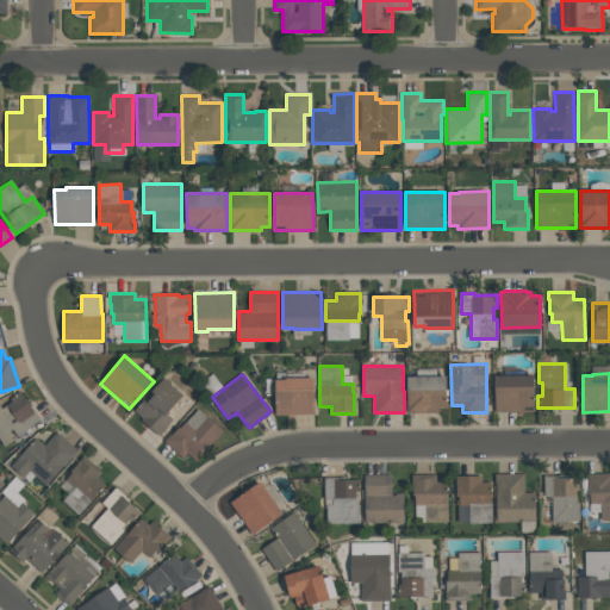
[(446,408),(437,408),(437,414),(408,414),(408,375),(446,375),(446,408)]
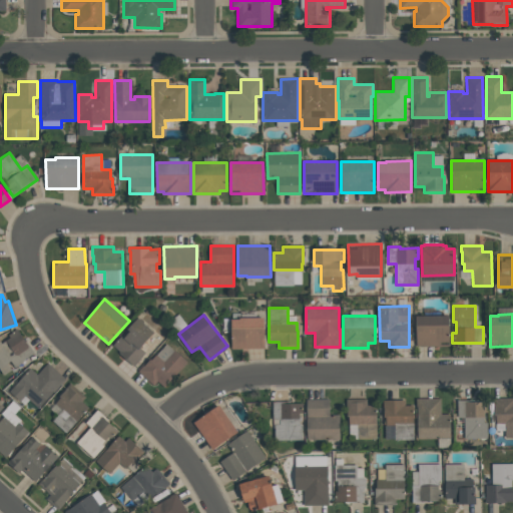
[(416,346),(416,316),(449,316),(449,346),(416,346)]
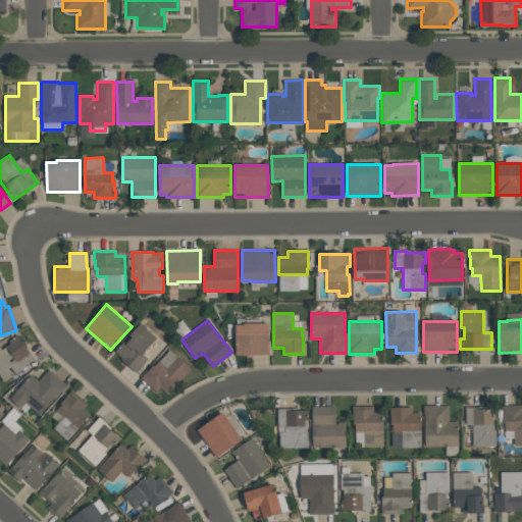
[(158,337),(144,354),(149,358),(137,372),(121,359),(122,358),(115,351),(123,342),(125,344),(132,336),(129,334),(141,322),(158,337)]
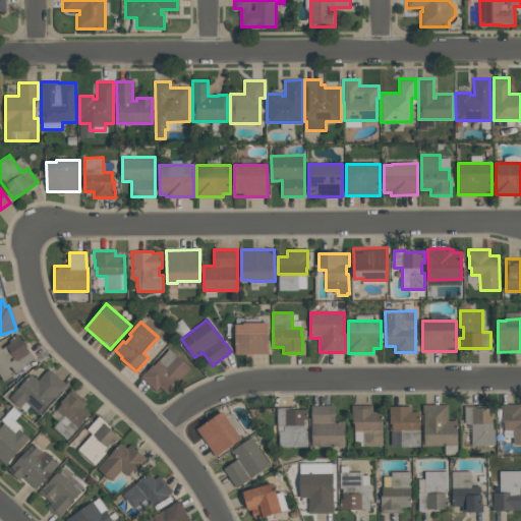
[(235,354),(235,324),(243,324),(243,323),(268,323),(268,354),(235,354)]
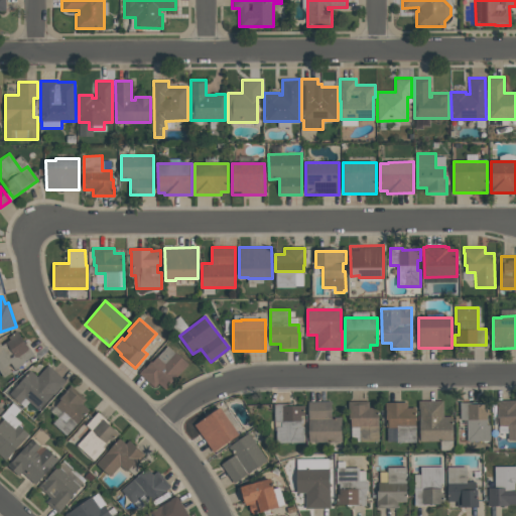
[(0,372),(0,342),(2,345),(10,339),(8,337),(17,330),(28,347),(29,346),(34,355),(22,363),(23,364),(15,369),(10,363),(7,365),(11,372),(3,377),(0,372)]
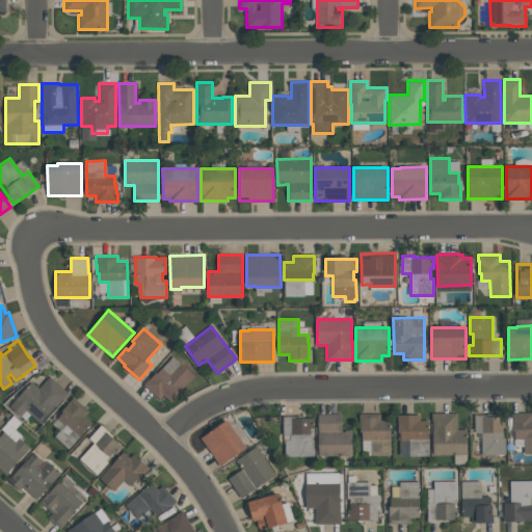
[(163,395),(159,399),(143,386),(156,372),(157,373),(173,355),(194,375),(170,401),(163,395)]
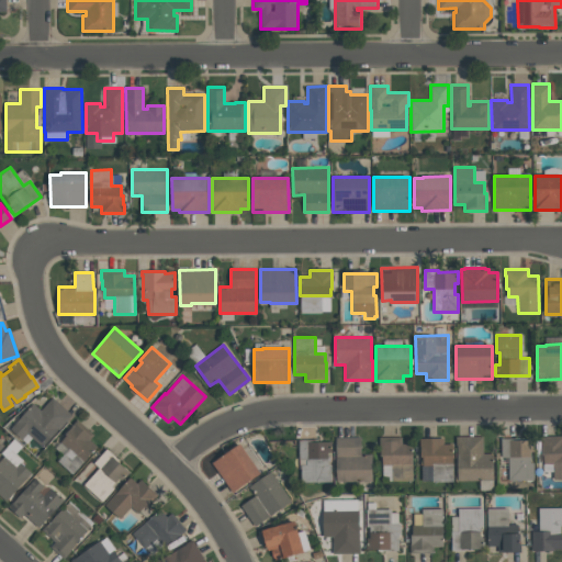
[(10,429),(33,404),(41,411),(52,398),(71,415),(42,447),(27,434),(22,440),(10,429)]
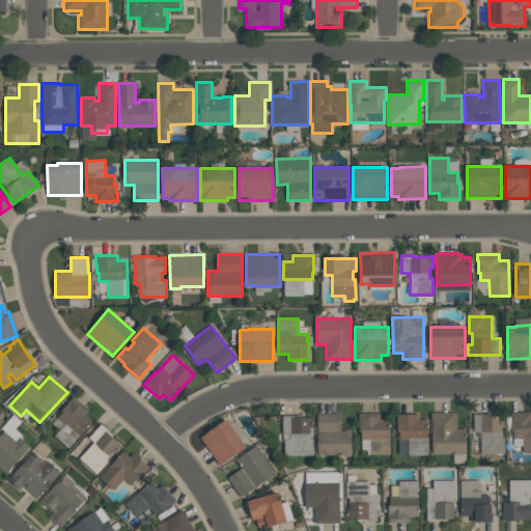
[(54,436),(64,423),(57,417),(62,412),(60,410),(73,396),(88,411),(84,415),(91,421),(68,447),(54,436)]
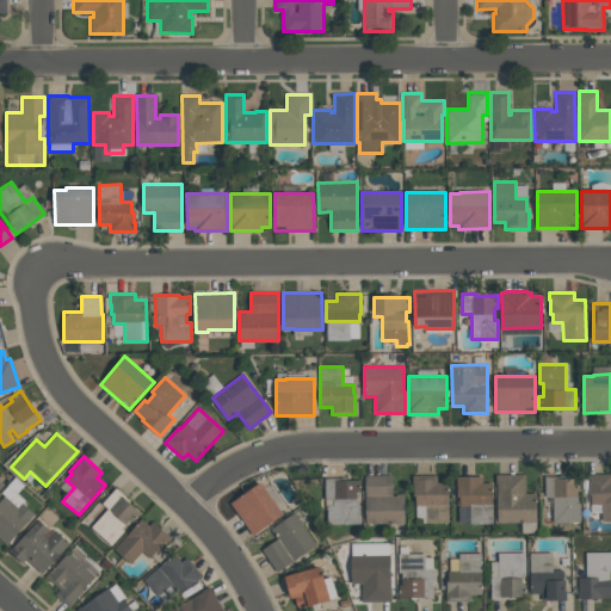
[(588,473),(610,473),(610,520),(602,520),(602,503),(591,503),(591,495),(588,495),(588,473)]
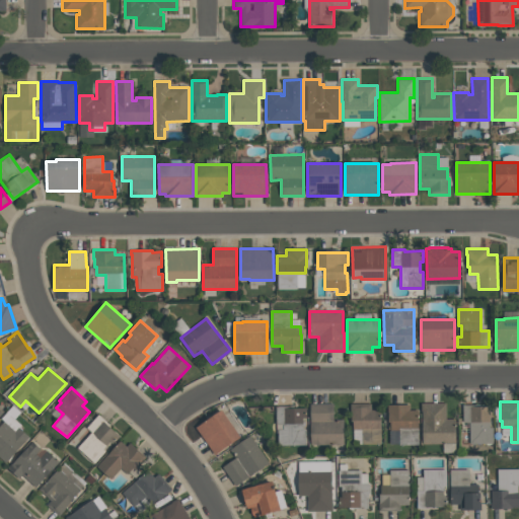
[(455,443),(422,444),(422,403),(446,402),(446,419),(455,419),(455,443)]
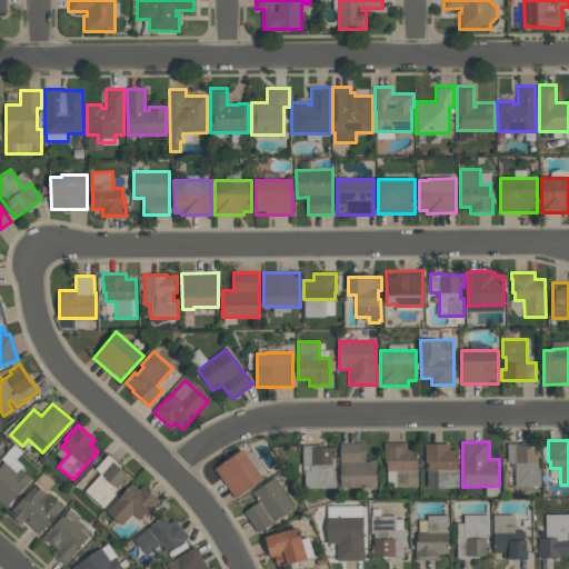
[(365,442),(366,460),(377,459),(377,488),(340,488),(340,442),(365,442)]
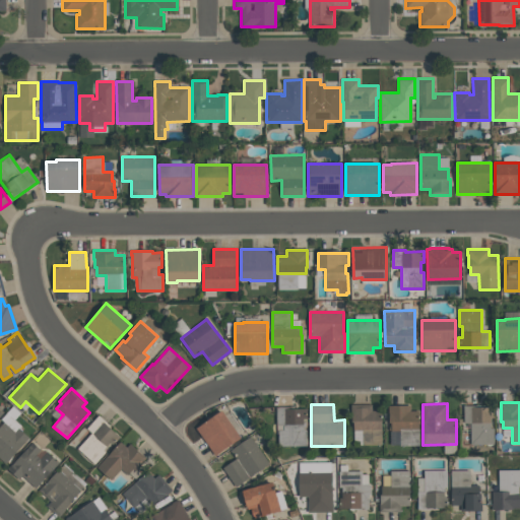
[(382,445),(363,445),(363,430),(353,430),(353,423),(351,423),(351,404),(372,404),(372,410),(382,410),(382,445)]
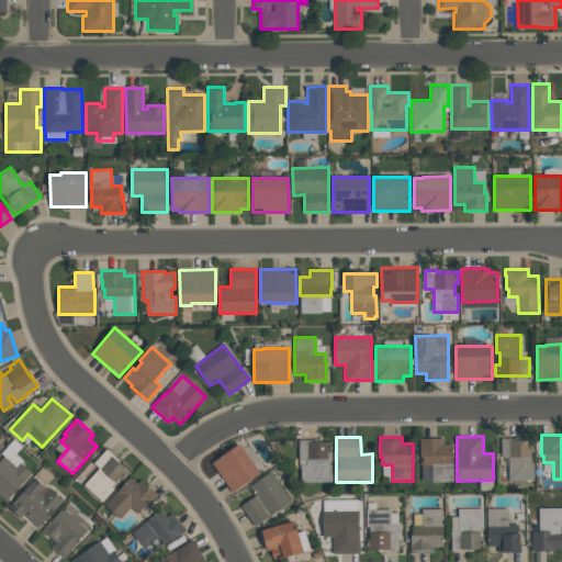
[(452,481),(433,482),(433,465),(419,465),(419,438),(444,438),(444,444),(452,444),(452,481)]
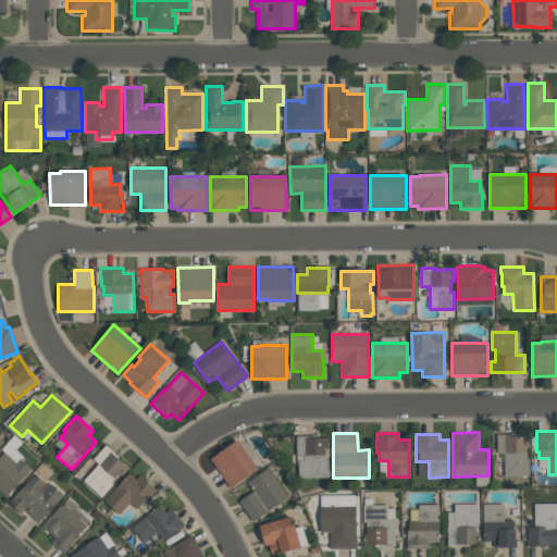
[(496,454),(496,434),(508,434),(508,435),(529,435),(529,447),(525,447),(525,458),(529,458),(529,475),(504,477),(504,454),(496,454)]
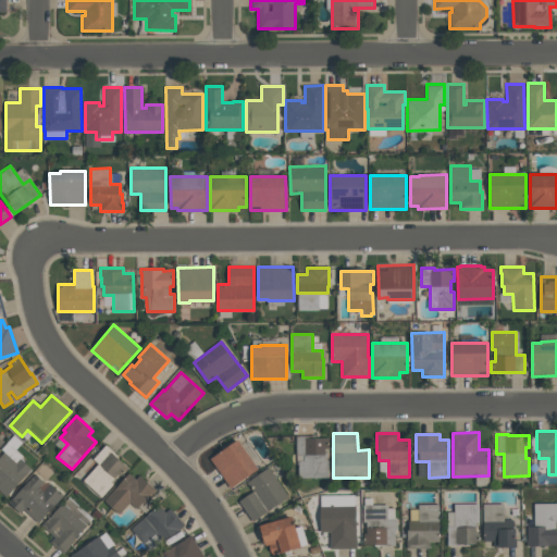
[(296,436),(307,435),(307,437),(329,437),(329,448),(324,448),(324,460),(327,460),(329,478),(298,478),(298,460),(304,460),(304,455),(296,455),(296,436)]
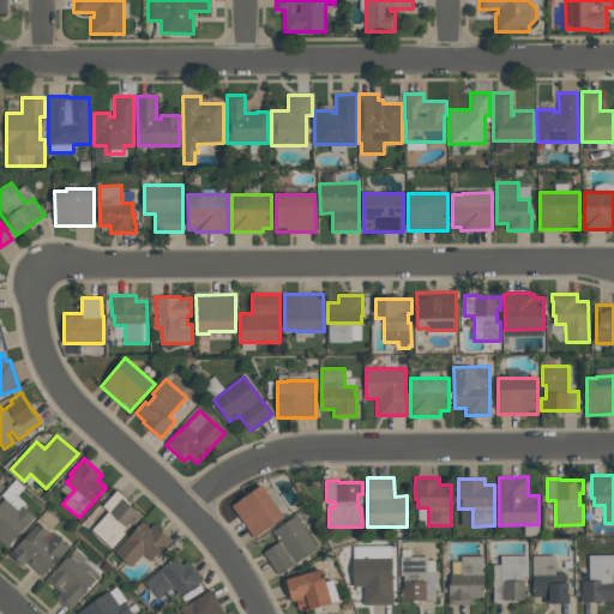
[(230,506),(262,485),(284,516),(253,539),(230,506)]
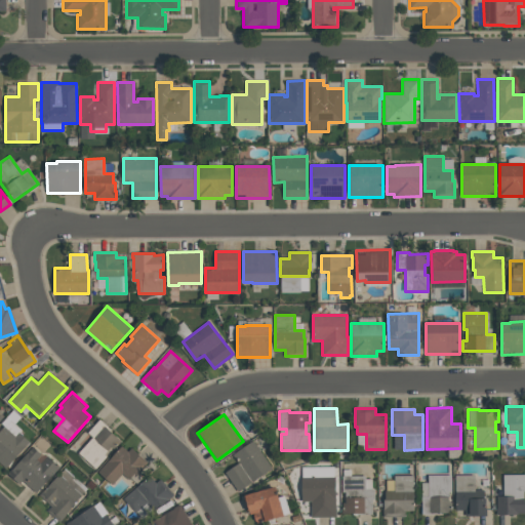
[(87,433),(99,419),(110,430),(121,441),(114,449),(111,446),(104,454),(107,456),(95,469),(78,452),(92,437),(87,433)]
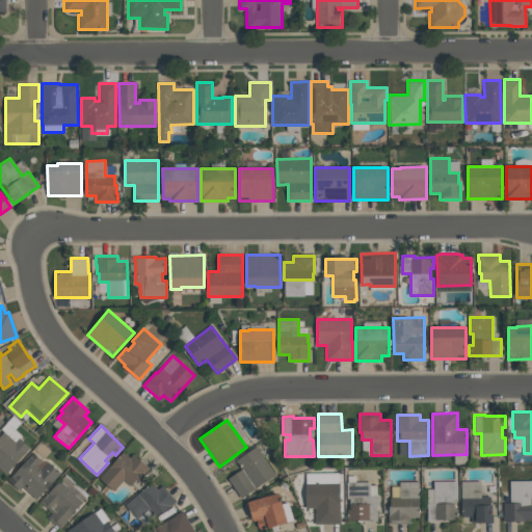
[(6,474),(0,469),(0,435),(4,431),(16,441),(19,436),(30,447),(6,474)]
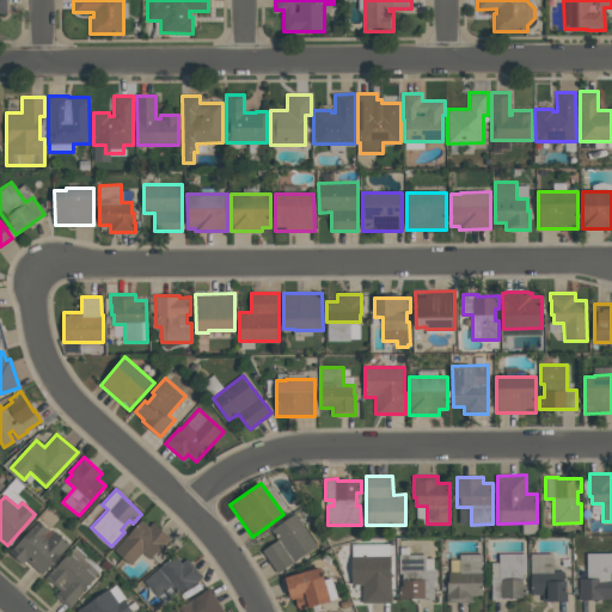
[(270,530),(295,513),(318,546),(277,573),(263,551),(277,540),(270,530)]
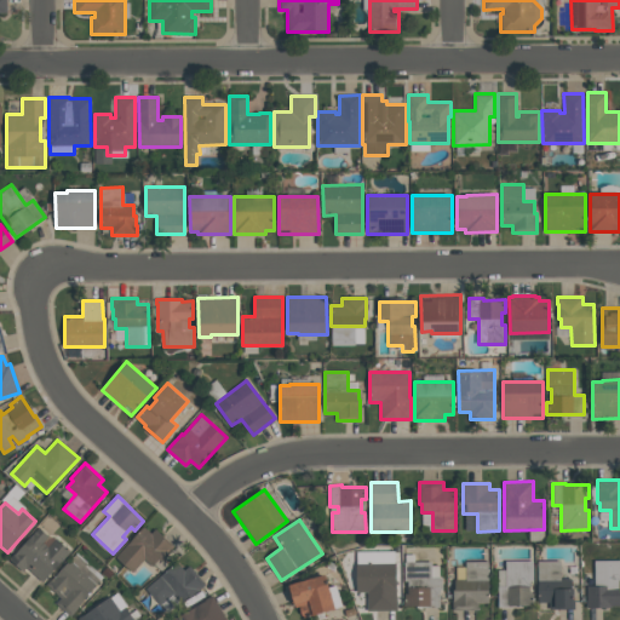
[(11,558),(39,527),(49,535),(44,541),(49,546),(57,537),(72,550),(44,581),(27,567),(23,570),(11,558)]
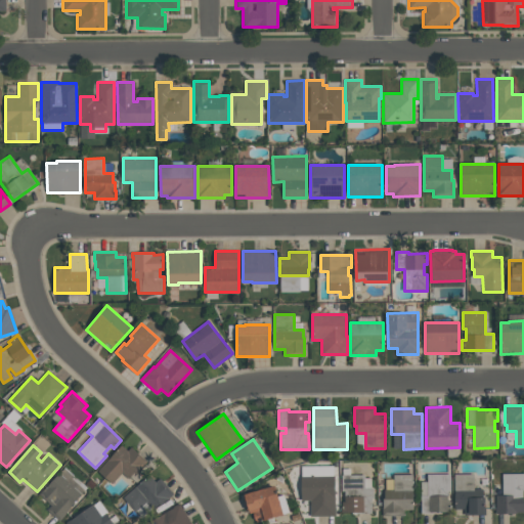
[(98,470),(122,445),(127,450),(131,446),(147,462),(135,474),(134,473),(129,479),(122,472),(112,483),(98,470)]
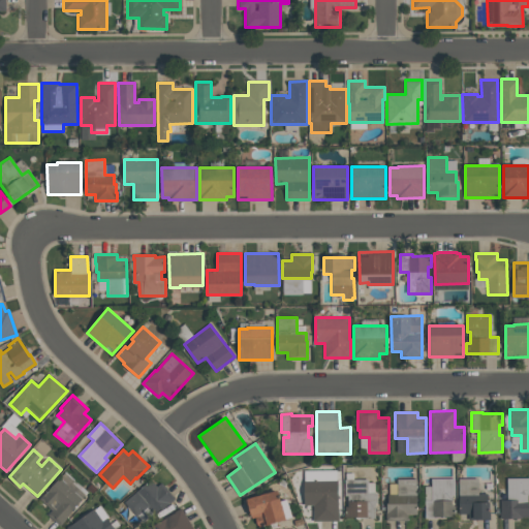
[(60,525),(49,515),(53,510),(39,499),(64,470),(89,492),(60,525)]
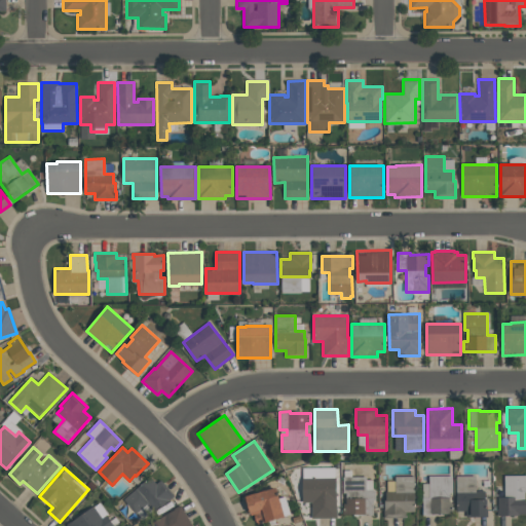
[(525,514),(518,514),(518,516),(497,516),(497,509),(498,509),(498,497),(504,497),(504,476),(525,475),(525,491),(524,491),(524,501),(525,501),(525,514)]
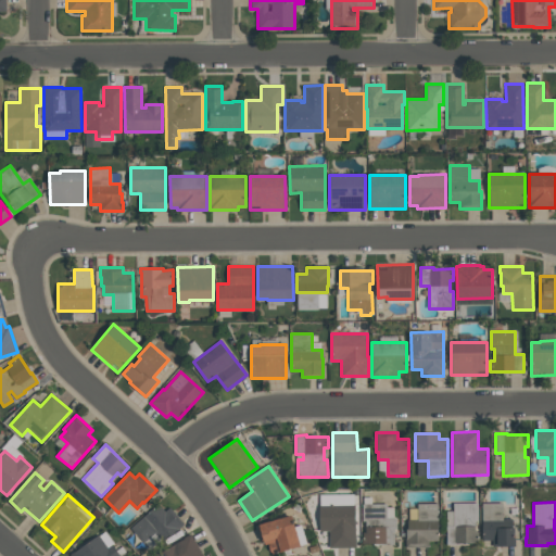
[(374,543),(363,543),(363,532),(366,532),(366,521),(363,521),(362,503),(387,503),(387,517),(396,517),(396,529),(394,529),(394,544),(374,545),(374,543)]
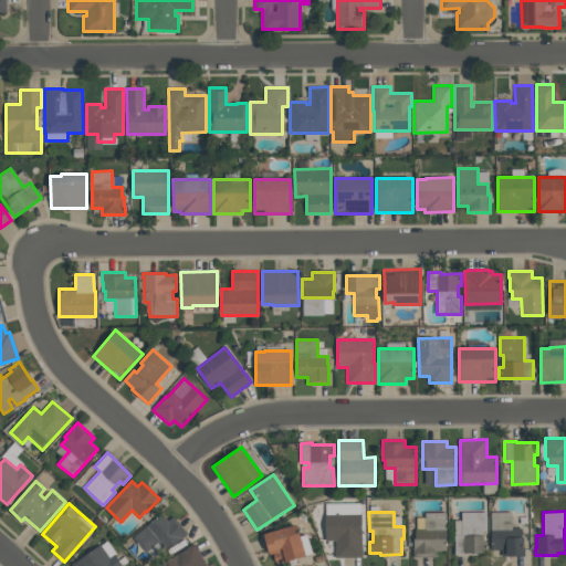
[(446,512),(447,551),(437,551),(437,556),(413,557),(413,528),(425,528),(425,512),(446,512)]
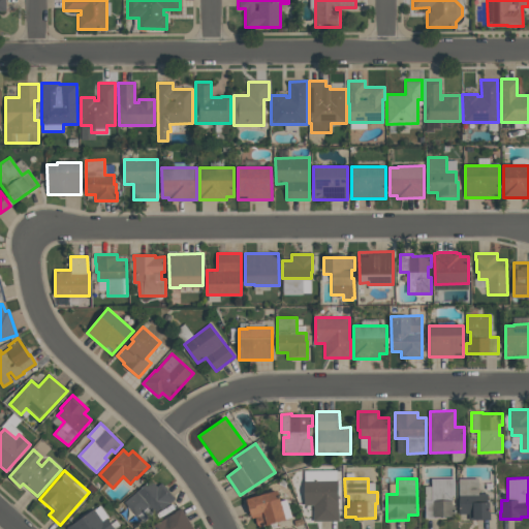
[(425,517),(425,500),(431,500),(431,478),(455,478),(455,495),(452,495),(452,505),(455,505),(456,517),(425,517)]
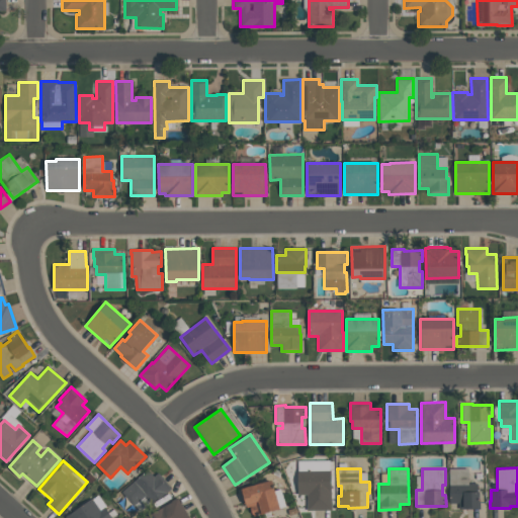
[(449,503),(449,468),(468,468),(468,485),(477,485),(478,492),(479,492),(480,508),(458,509),(458,503),(449,503)]
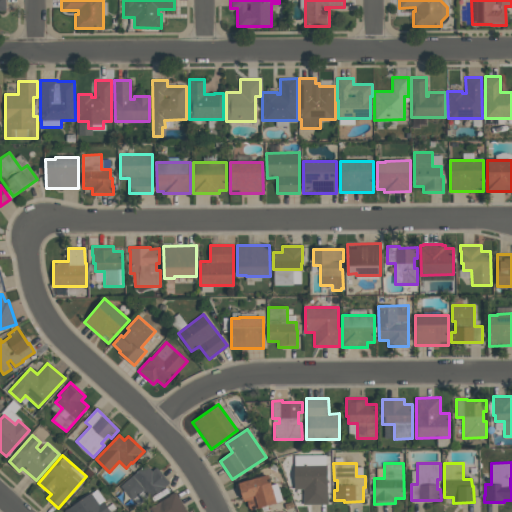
[(149,498),(143,490),(131,500),(120,486),(138,471),(147,464),(152,470),(156,466),(170,483),(155,496),(153,495),(149,498)]
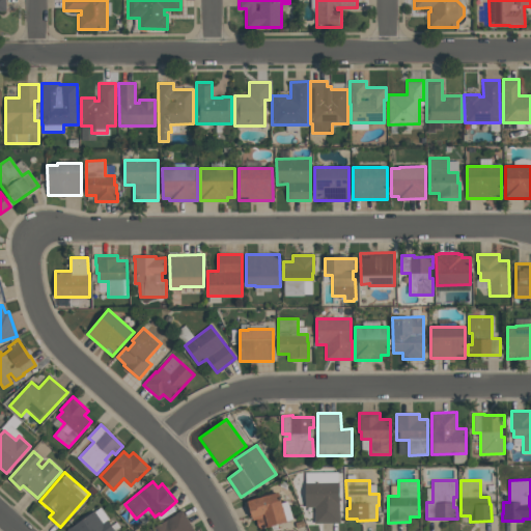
[(314,523),(314,507),(305,507),(305,481),(338,481),(339,514),(340,514),(340,523),(314,523)]
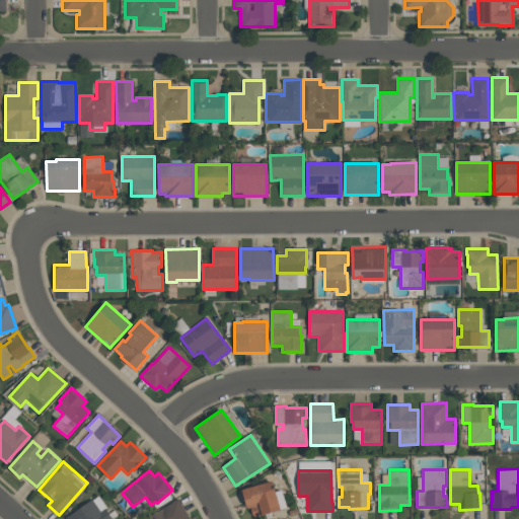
[(243,505),(239,490),(272,480),(281,509),(262,515),(262,516),(253,518),(250,507),(246,508),(245,504),(243,505)]
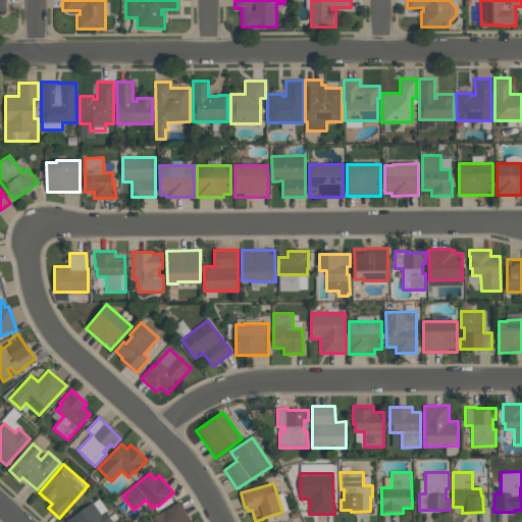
[(192,521),(144,521),(173,506),(172,504),(178,501),(192,521)]
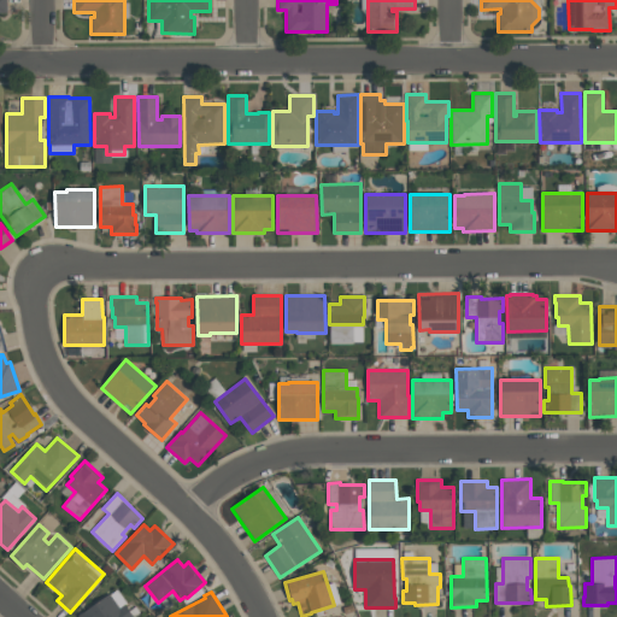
[(134,616),(78,616),(77,615),(109,593),(119,607),(124,604),(134,616)]
